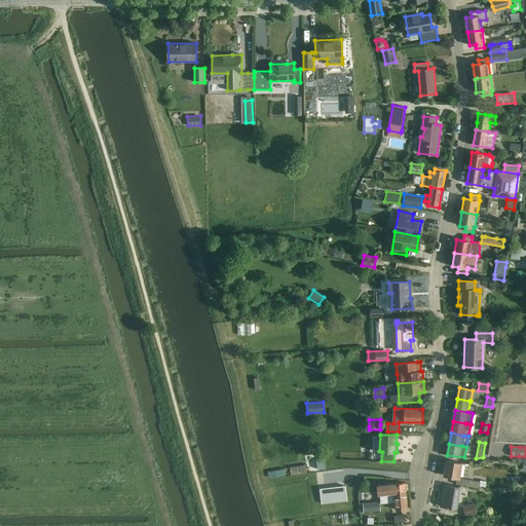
[(325,459),(316,460),(317,470),(326,468),(325,459)]
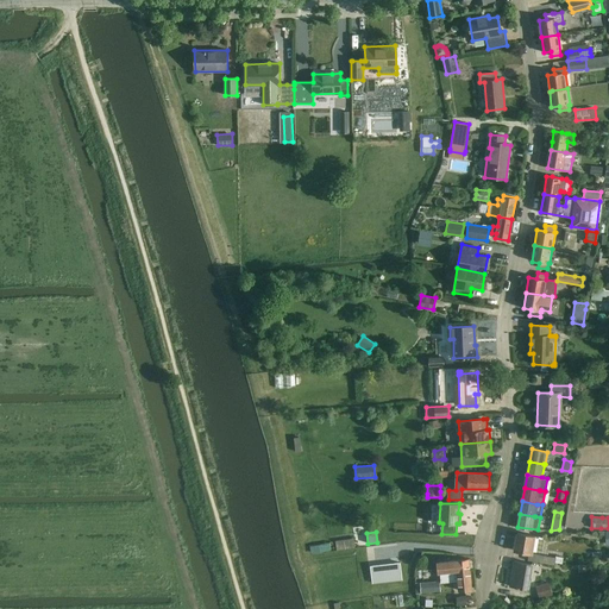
[(514,551),(533,554),(537,537),(518,533),(514,551)]
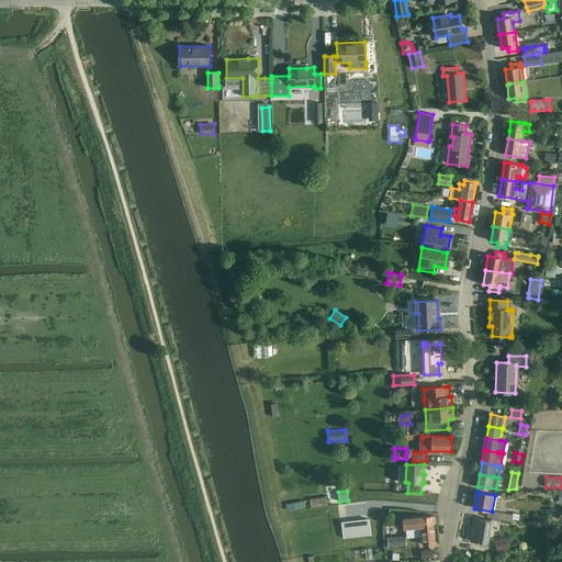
[(326,496),(310,498),(311,508),(328,505),(326,496)]
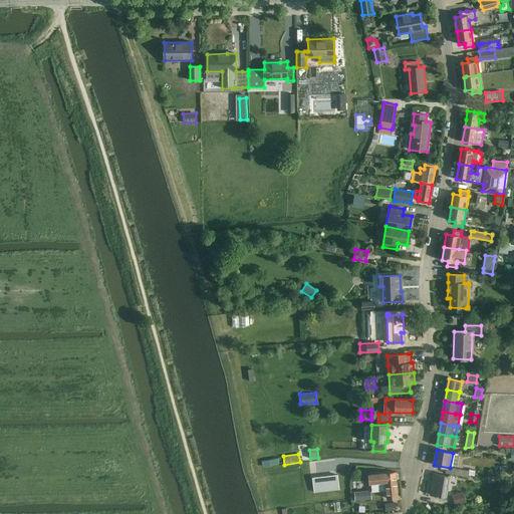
[(450,468),(449,474),(458,475),(466,476),(468,477),(469,475),(469,471),(466,470),(459,469),(450,468)]
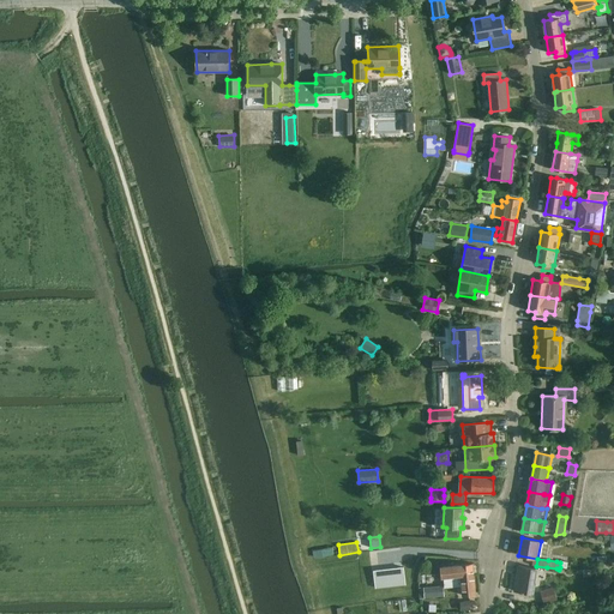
[(473,564),(440,566),(440,567),(441,576),(441,578),(445,578),(461,576),(474,575),(473,564)]
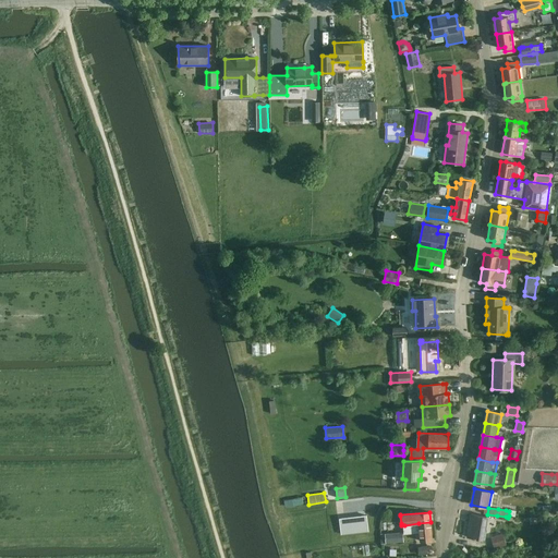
[(485,530),(487,517),(471,514),(466,537),(485,541),(486,530),(485,530)]
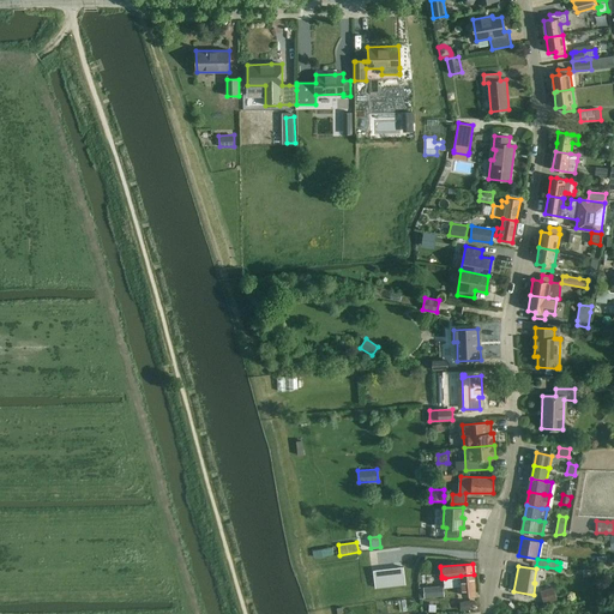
[(403,567),(374,571),(377,588),(405,584),(403,570),(403,567)]
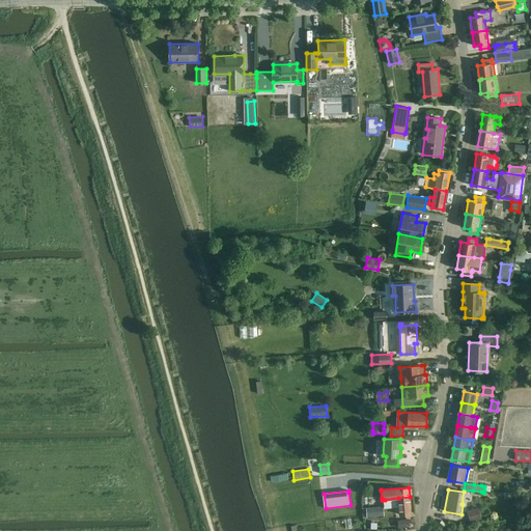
[(400,514),(412,513),(410,497),(398,498),(385,500),(386,508),(399,506),(400,514)]
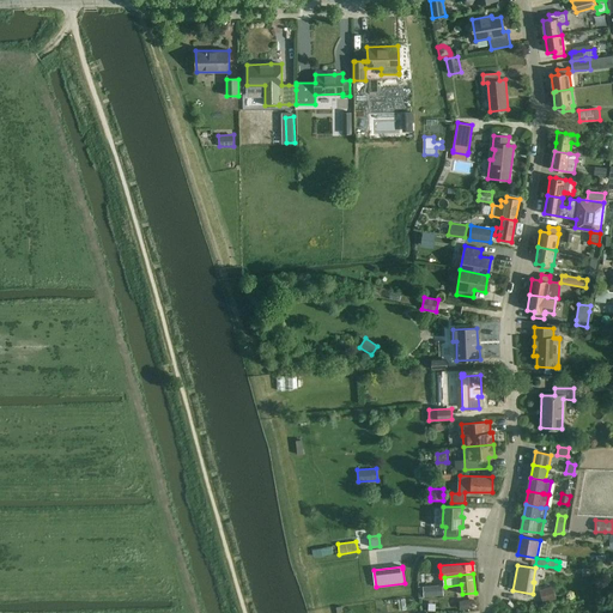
[(443,584),(423,586),(418,587),(419,598),(443,595),(443,584)]
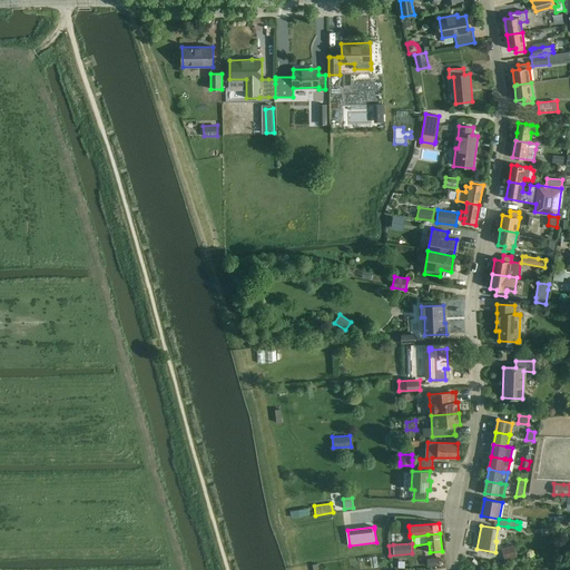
[(502,549),(505,560),(518,556),(517,551),(513,544),(502,549)]
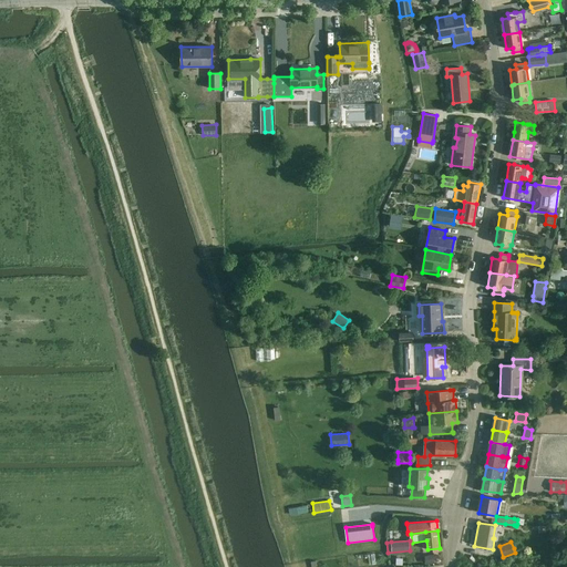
[(426,555),(428,564),(437,563),(436,554),(426,555)]
